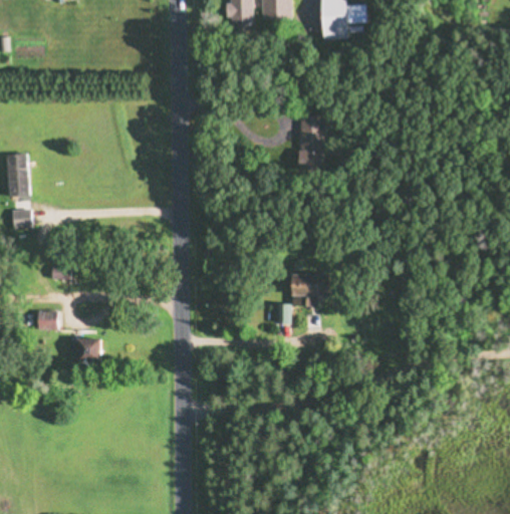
[(252,0),(233,0),(233,27),(253,27),(252,0)]
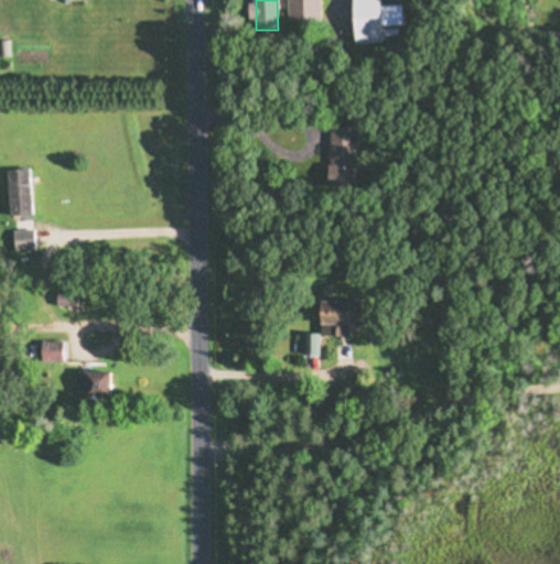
[(353,6),(354,32),(402,32),(402,4),(353,6)]
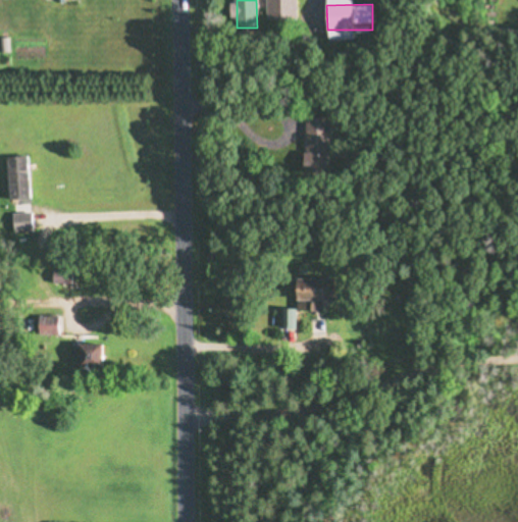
[(32,197),(31,155),(6,155),(8,198),(32,197)]
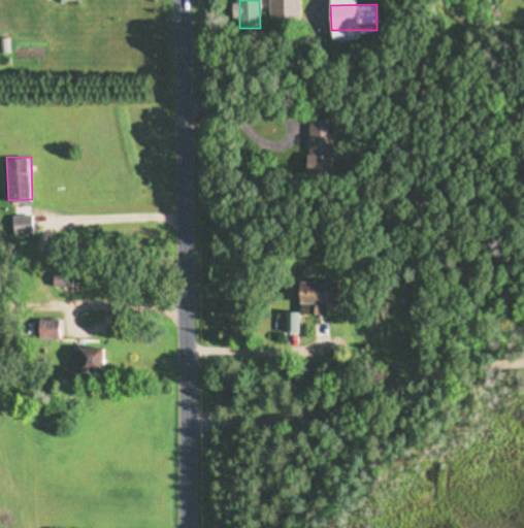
[(14,234),(34,234),(34,206),(14,206),(14,234)]
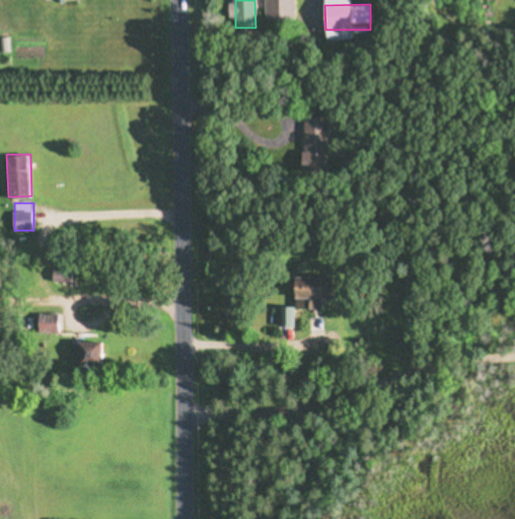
[(290,298),(317,298),(317,287),(290,287),(290,298)]
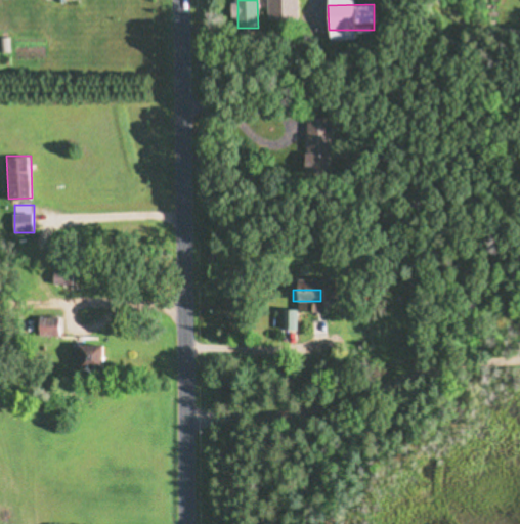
[(298,330),(298,309),(284,309),(284,330),(298,330)]
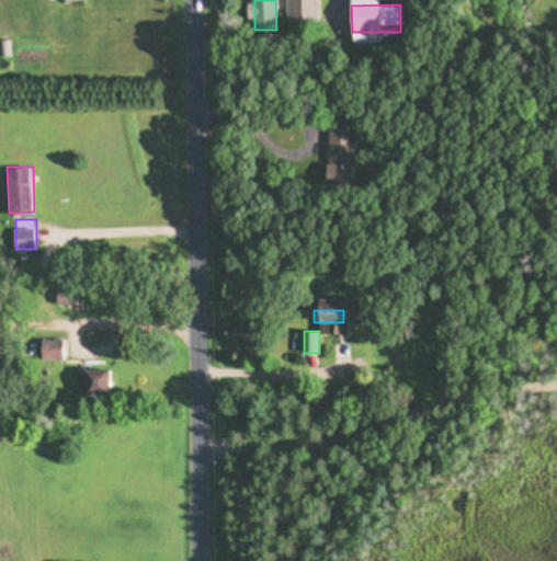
[(109,369),(77,369),(77,393),(109,393),(109,369)]
